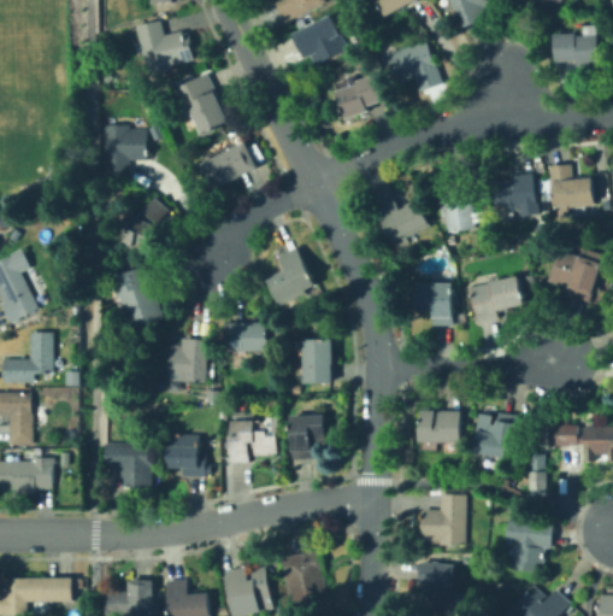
[(324,0),(325,3),(284,23),(275,4),(283,0),(324,0)]
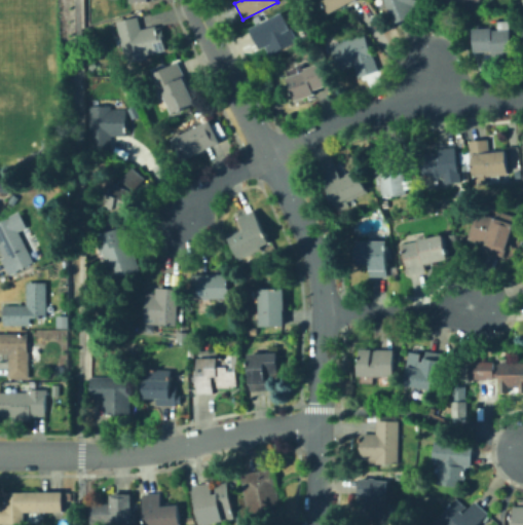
[(355,0),(328,14),(320,0),(355,0)]
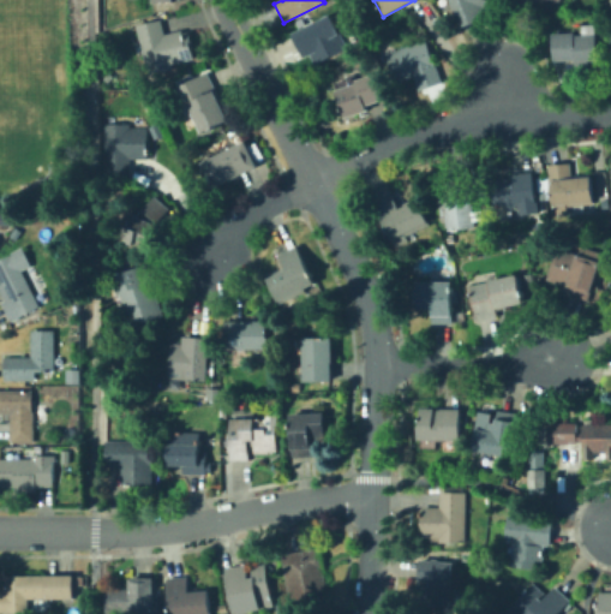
[(486,19),(460,29),(448,0),(490,0),(493,9),(484,13),(486,19)]
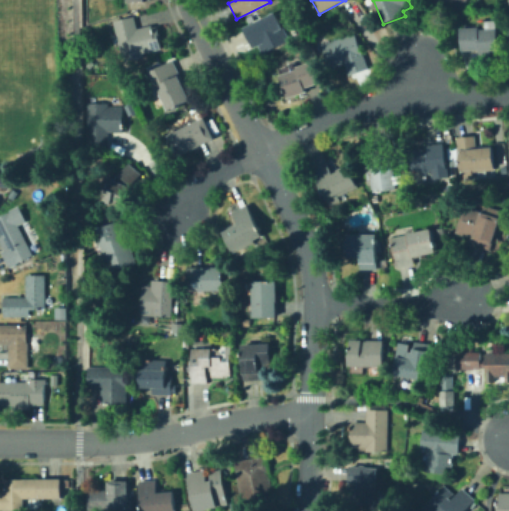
[(274,13),(281,27),(289,23),(295,34),(287,38),(289,41),(261,55),(257,46),(251,49),(241,29),(274,13)]
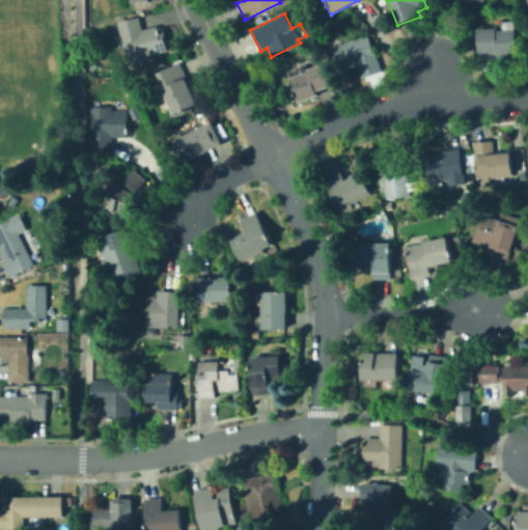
[(138,18),(141,30),(155,27),(162,53),(146,57),(147,60),(126,65),(115,23),(138,18)]
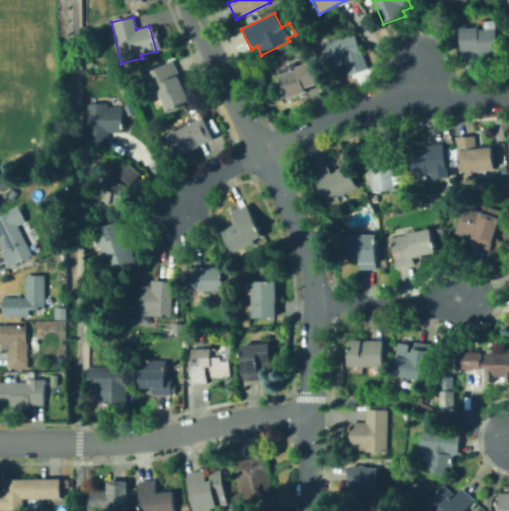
[(478,28),(478,31),(496,29),(498,54),(478,55),(477,51),(461,53),(459,30),(478,28)]
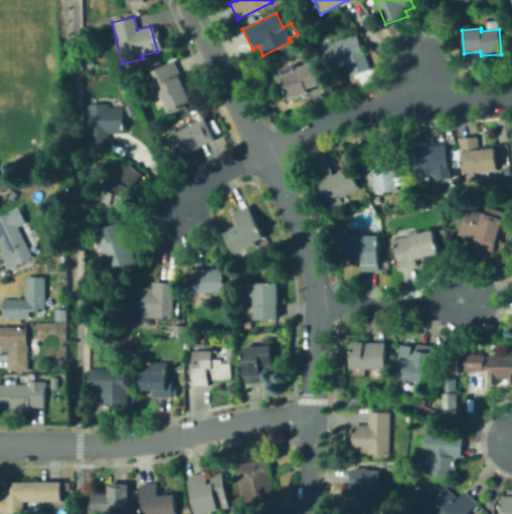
[(355,34),(362,55),(364,55),(369,70),(349,77),(345,64),(330,70),(321,46),(355,34)]
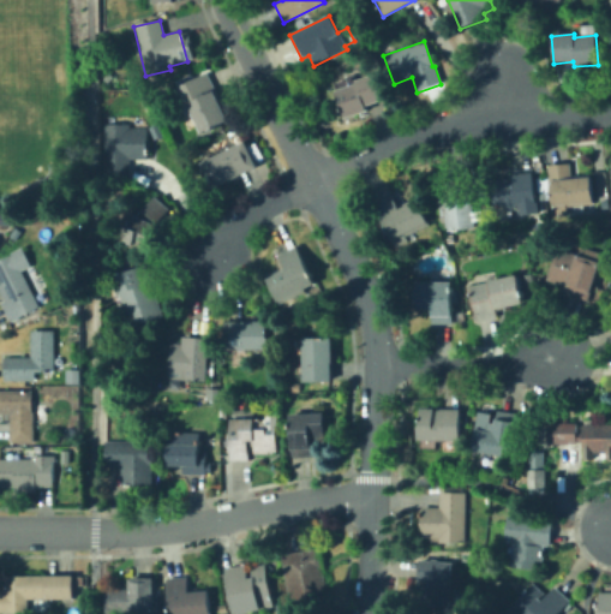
[(213,130),(205,133),(205,131),(198,135),(184,105),(187,103),(179,87),(205,73),(223,111),(221,112),(225,120),(211,126),(213,130)]
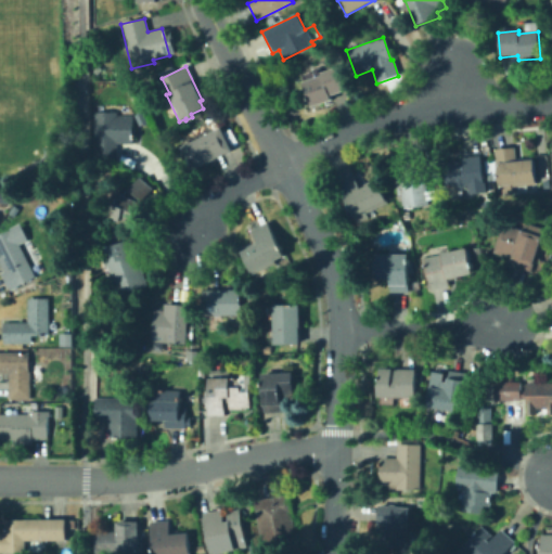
[(330,101),(309,107),(302,82),(320,77),(319,74),(338,67),(346,91),(328,97),(330,101)]
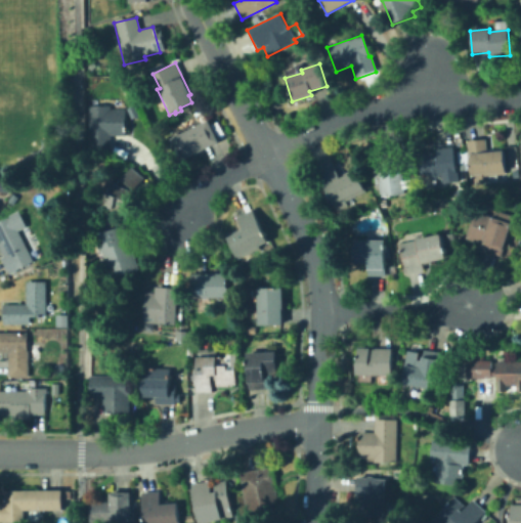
[(123,110),(123,137),(109,137),(109,149),(86,150),(85,106),(109,106),(109,111),(123,110)]
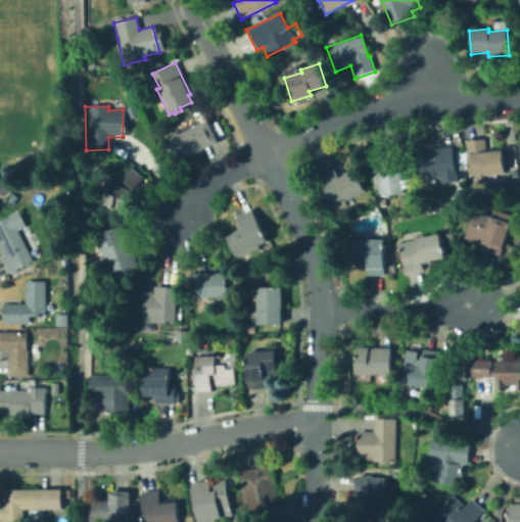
[(218,143),(180,161),(170,139),(207,121),(218,143)]
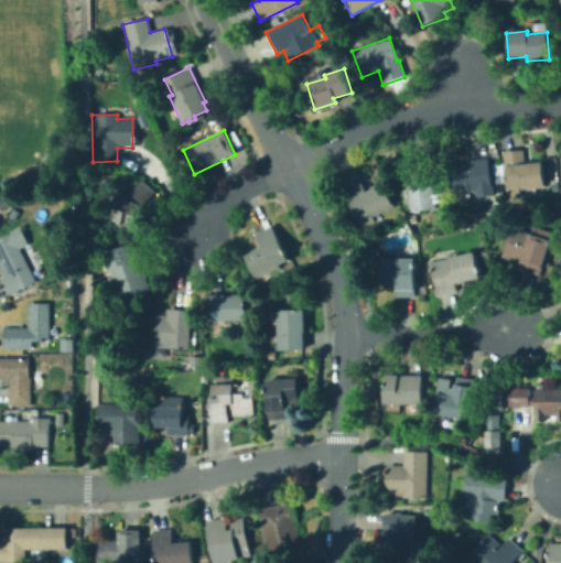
[(522,150),(524,164),(541,163),(543,188),(518,192),(517,188),(506,190),(504,169),(503,169),(502,152),(522,150)]
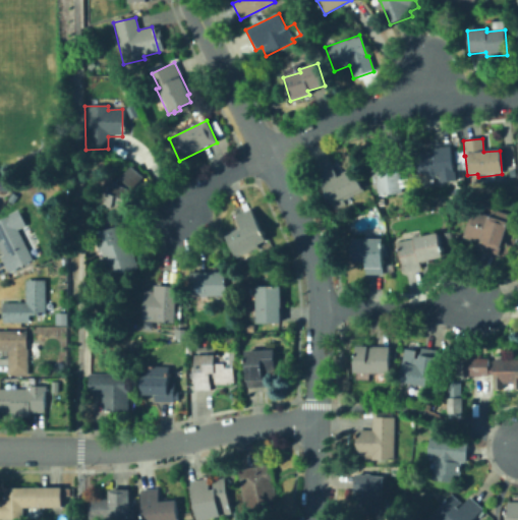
[(450,143),(453,174),(435,176),(435,173),(416,175),(414,154),(429,152),(429,146),(450,143)]
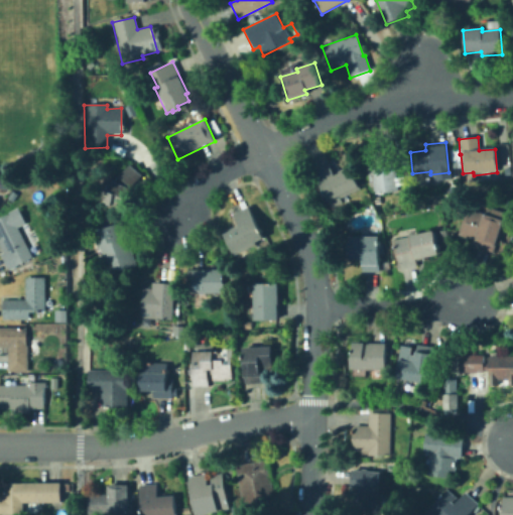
[(393,151),(396,179),(401,178),(402,186),(397,186),(398,191),(374,195),(373,182),(369,182),(367,166),(371,166),(369,154),(393,151)]
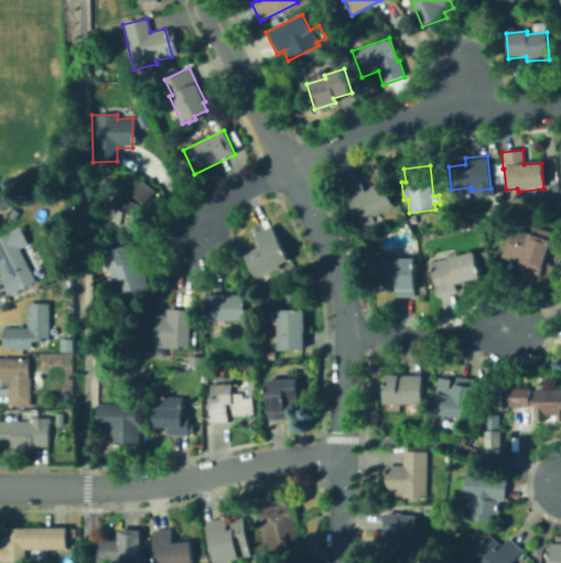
[(359,179),(365,192),(381,184),(392,207),(370,218),(373,223),(362,228),(343,187),(359,179)]
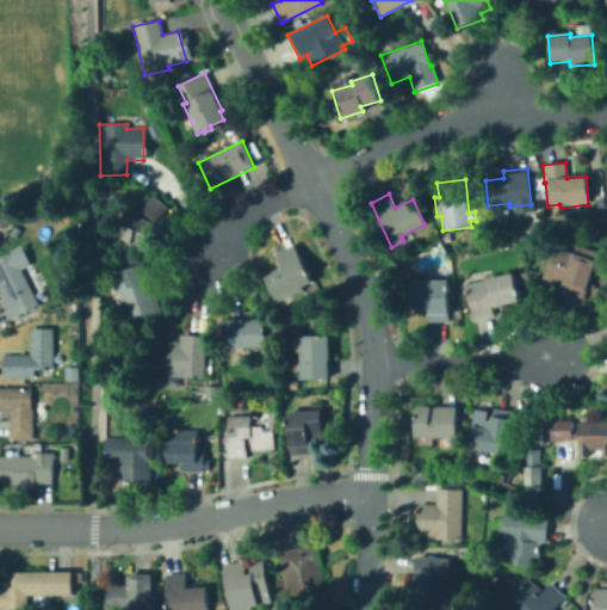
[(153,223),(140,209),(150,196),(166,209),(153,223)]
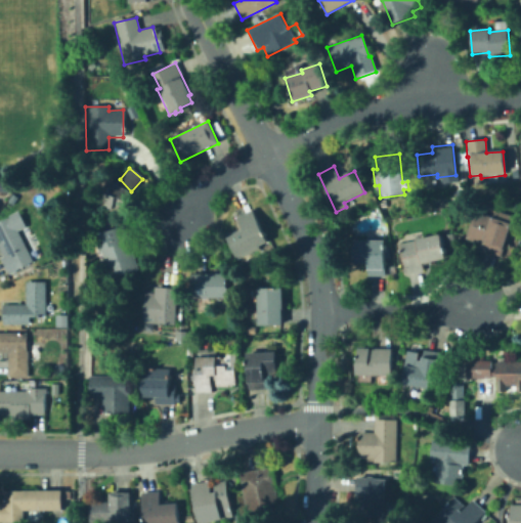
[(131,191),(133,192),(126,214),(103,206),(106,195),(102,193),(106,181),(117,184),(116,186),(131,191)]
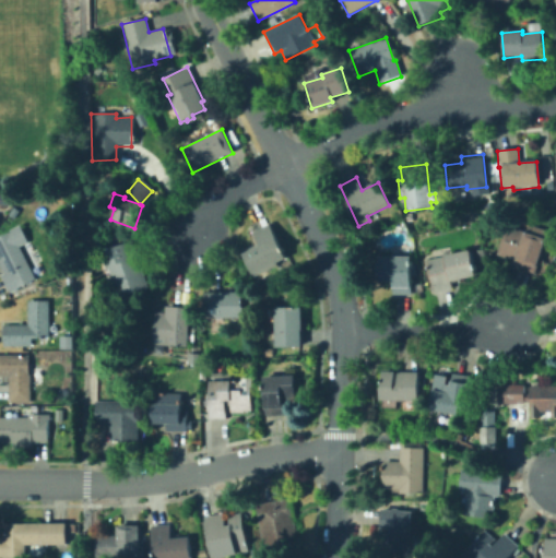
[(284,259),(251,275),(240,252),(256,245),(250,233),(268,224),(284,259)]
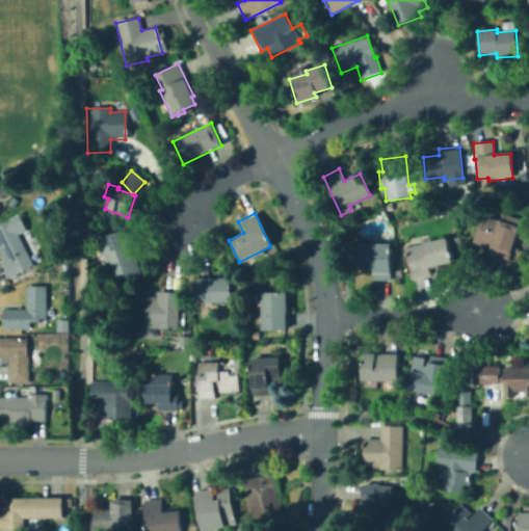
[(481,215),(500,220),(502,214),(520,220),(509,254),(510,254),(508,262),(487,256),(490,248),(472,243),(481,215)]
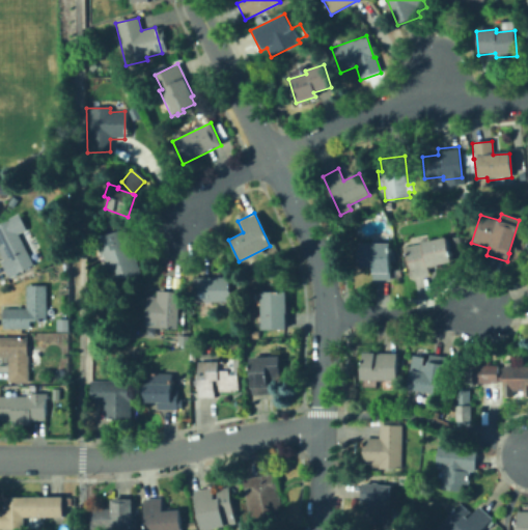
[(16,276),(8,279),(0,263),(0,261),(2,260),(0,256),(0,225),(7,221),(6,220),(17,215),(25,231),(17,235),(32,267),(15,275),(16,276)]
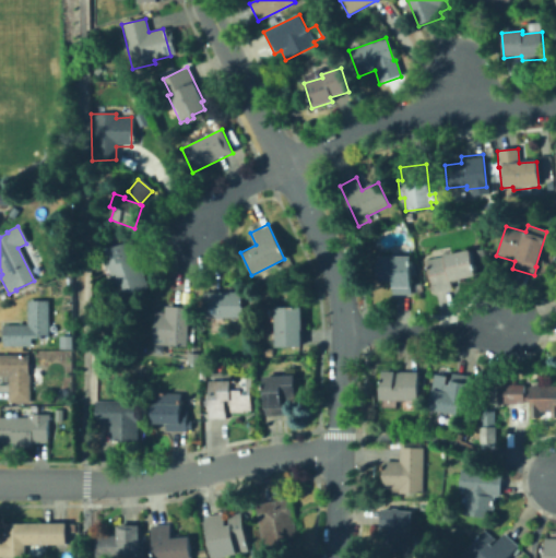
[(131,259),(134,269),(139,268),(146,288),(116,299),(105,269),(103,270),(97,253),(130,241),(135,258),(131,259)]
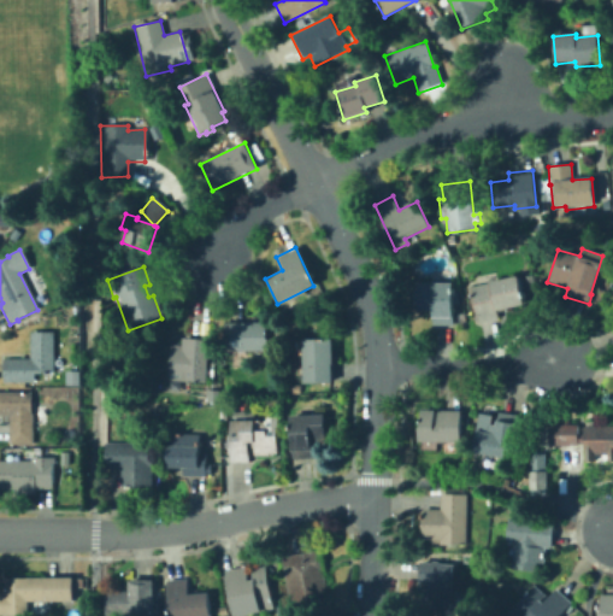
[(497,318),(478,323),(475,309),(471,288),(517,277),(524,305),(506,309),(507,311),(496,314),(497,318)]
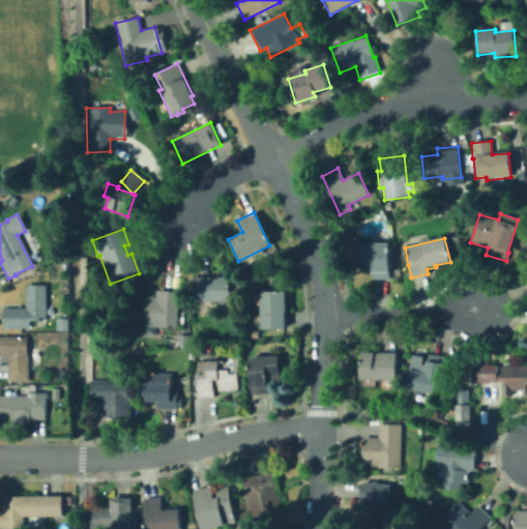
[(392,253),(392,262),(388,262),(388,281),(371,281),(371,267),(358,267),(357,244),(387,244),(387,253),(392,253)]
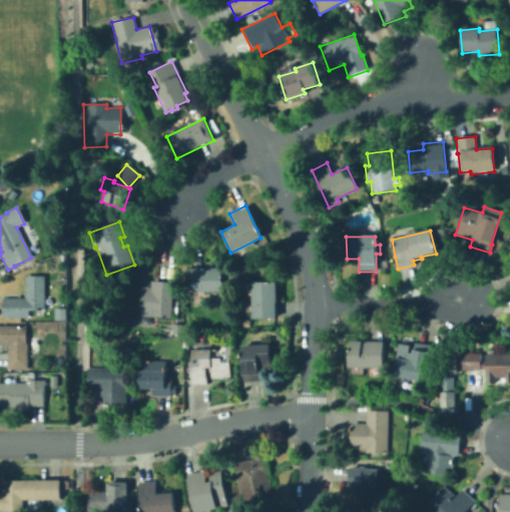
[(221,269),(221,292),(186,293),(186,270),(221,269)]
